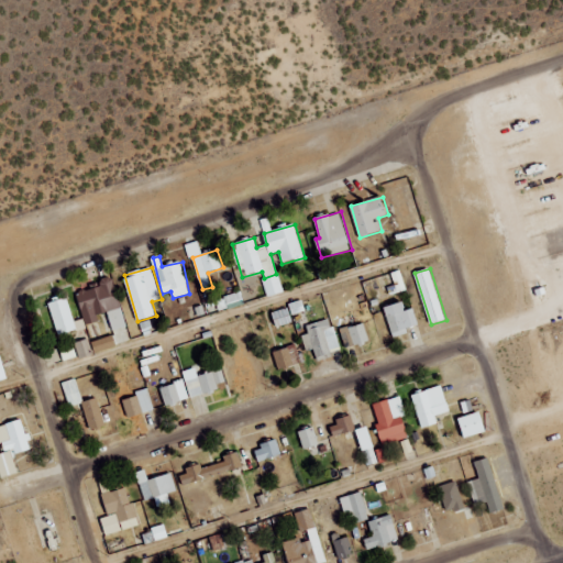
[(408,289),(401,269),(392,273),(398,293),(408,289)]
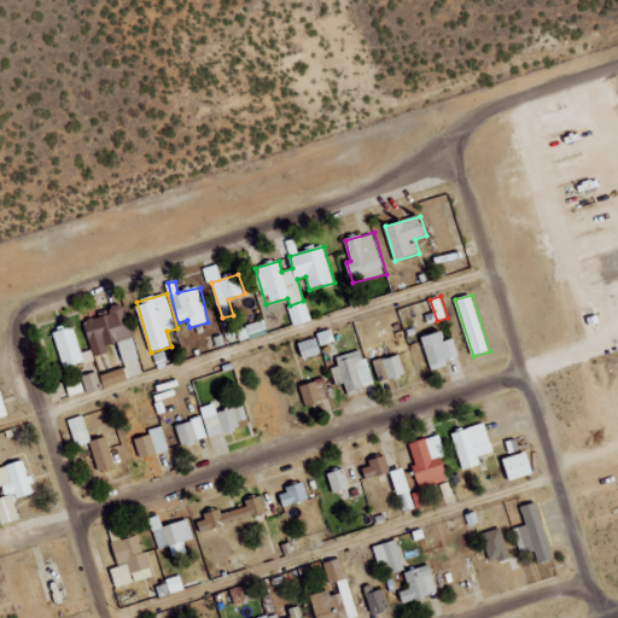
[(293,326),(312,321),(305,302),(287,307),(293,326)]
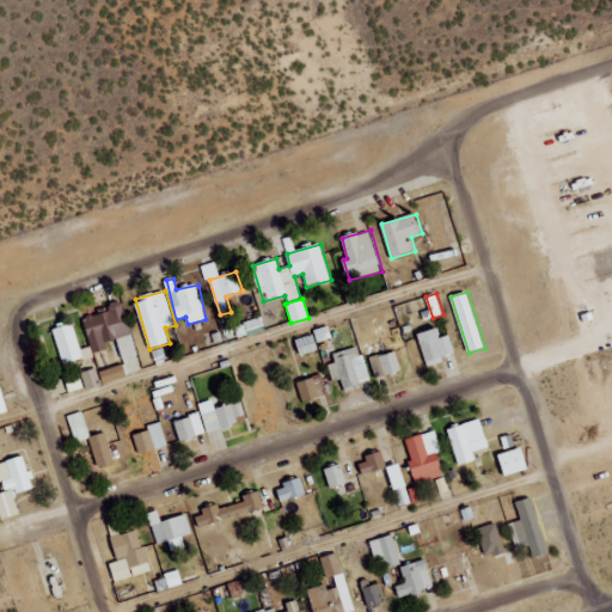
[(105,381),(141,373),(124,300),(110,304),(112,311),(85,317),(93,353),(110,349),(108,342),(118,340),(124,365),(103,371),(105,381)]
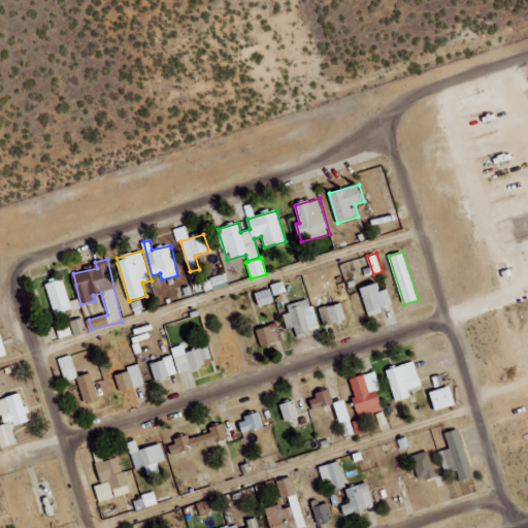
[(206,292),(230,285),(227,273),(203,281),(206,292)]
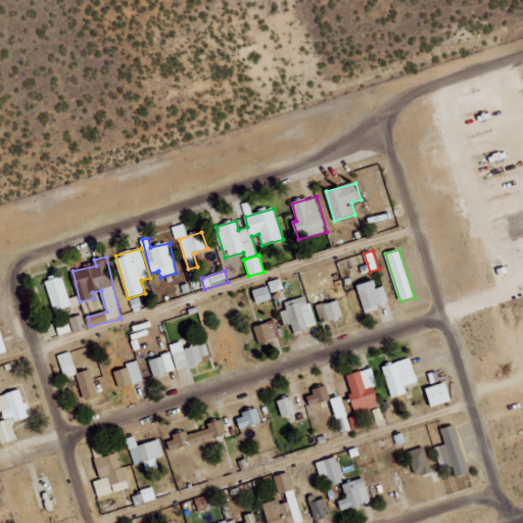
[(47,279),(53,311),(70,307),(64,276),(47,279)]
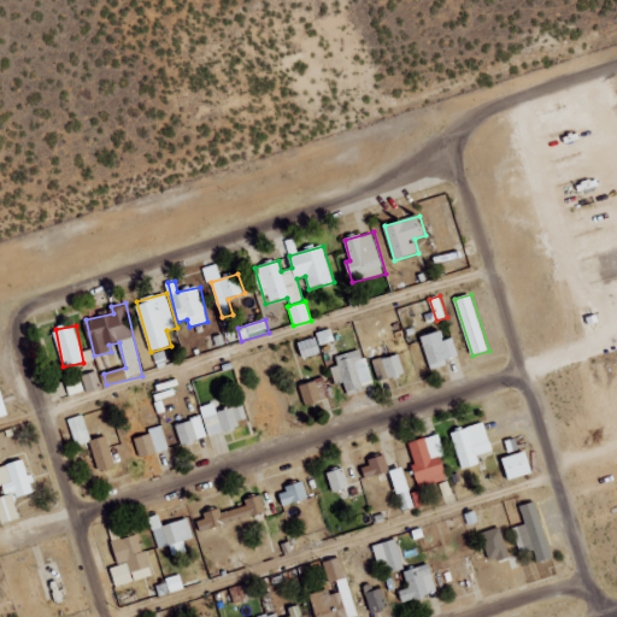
[(300,341),(304,358),(323,353),(321,345),(336,341),(334,328),(319,331),(319,336),(300,341)]
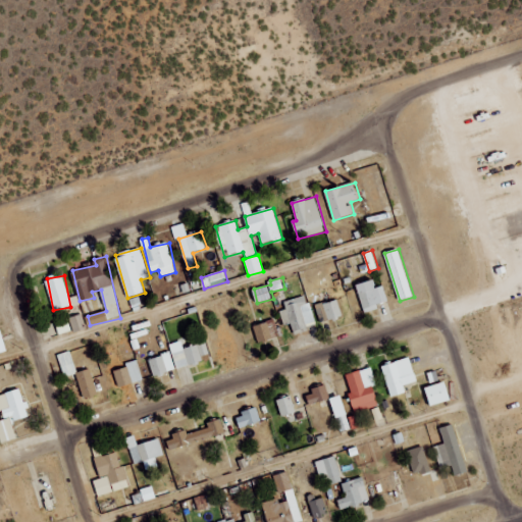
[(379,288),(377,278),(357,284),(365,311),(392,303),(386,285),(379,288)]
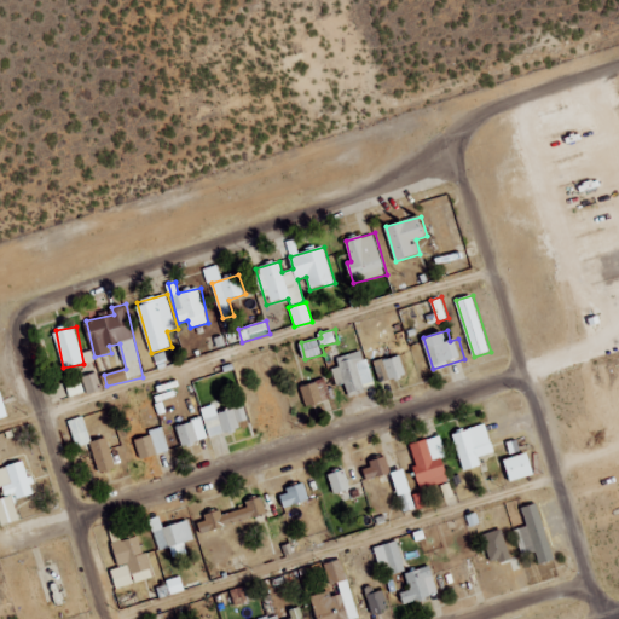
[(374,383),(366,351),(339,357),(340,366),(333,369),(336,385),(347,382),(350,395),(368,392),(366,385),(374,383)]
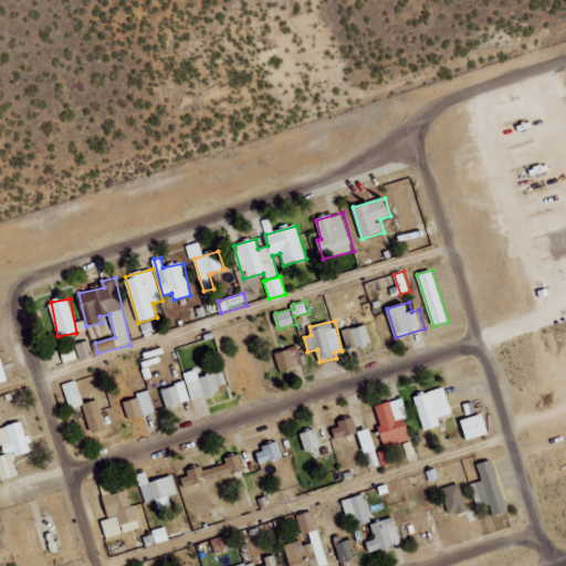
[(343,331),(348,350),(373,344),(367,324),(343,331)]
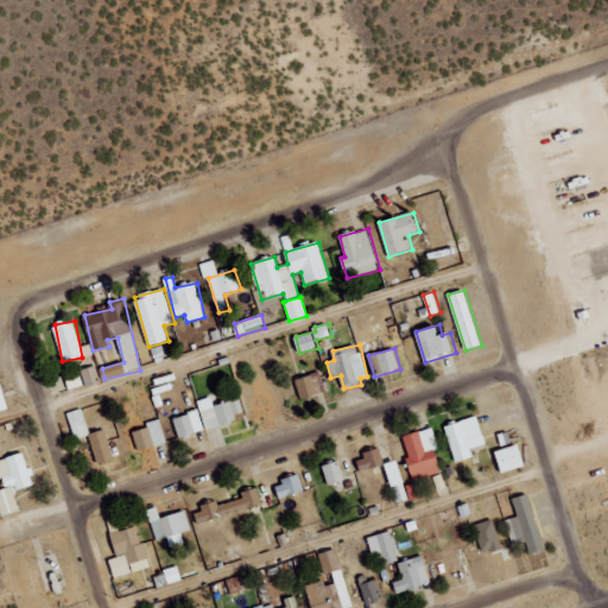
[(86,387),(102,384),(99,366),(82,369),(86,387)]
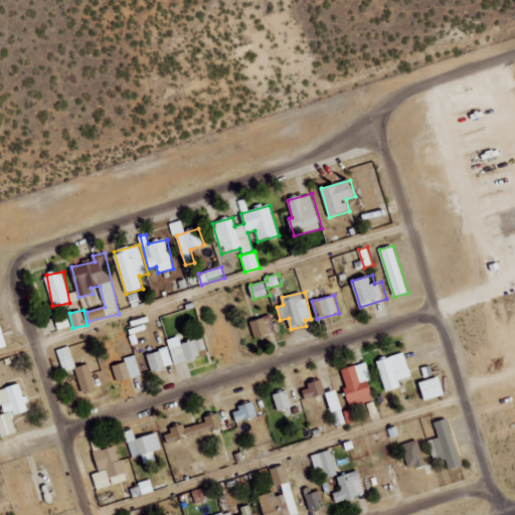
[(71,327),(69,315),(56,318),(58,329),(71,327)]
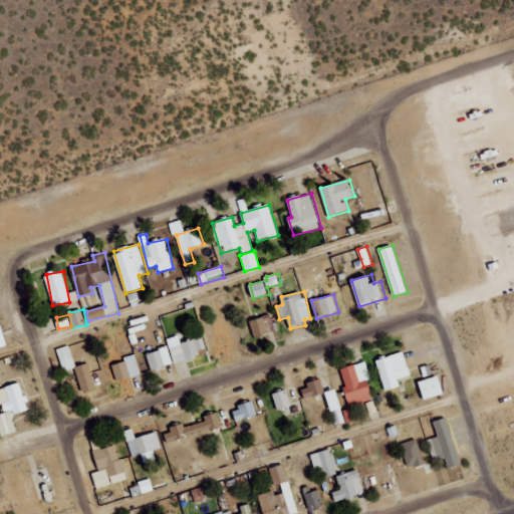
[(250,321),(256,337),(274,331),(269,315),(250,321)]
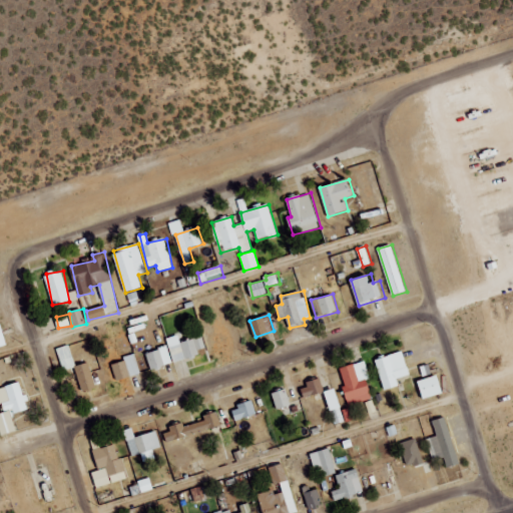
[(167,339),(174,362),(207,352),(202,337),(181,343),(179,335),(167,339)]
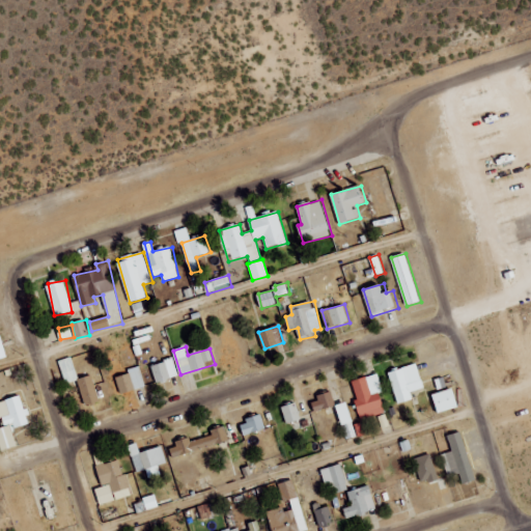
[(80,380),(73,357),(60,361),(67,384),(80,380)]
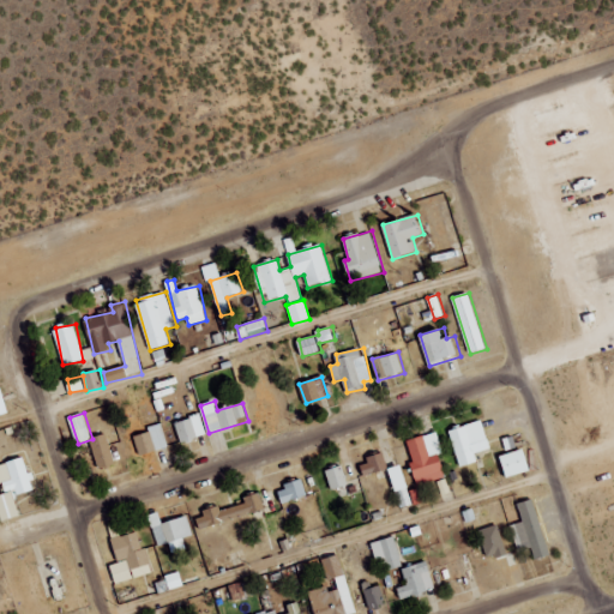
[(181,443),(208,437),(203,415),(176,421),(181,443)]
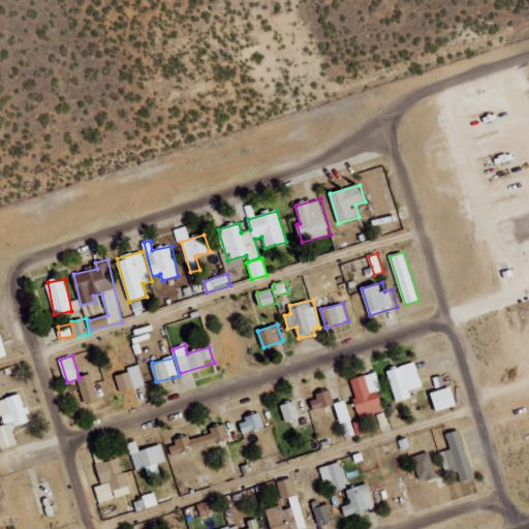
[(412,398),(410,391),(424,386),(415,362),(386,371),(397,403),(412,398)]
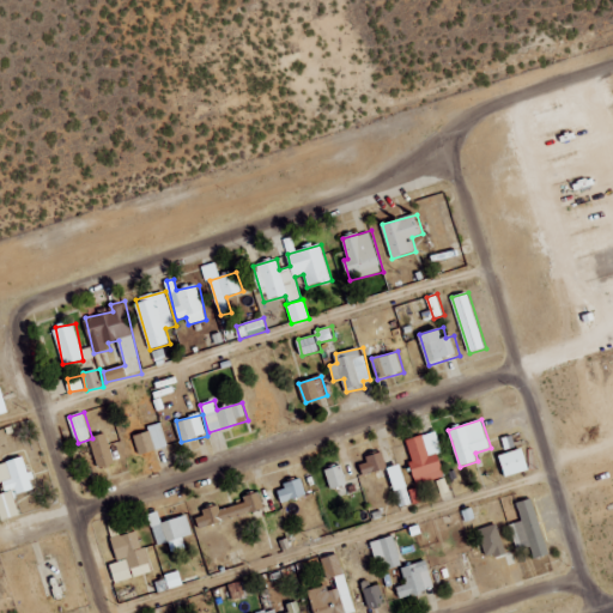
[(140,455),(169,447),(163,423),(149,426),(150,431),(135,436),(140,455)]
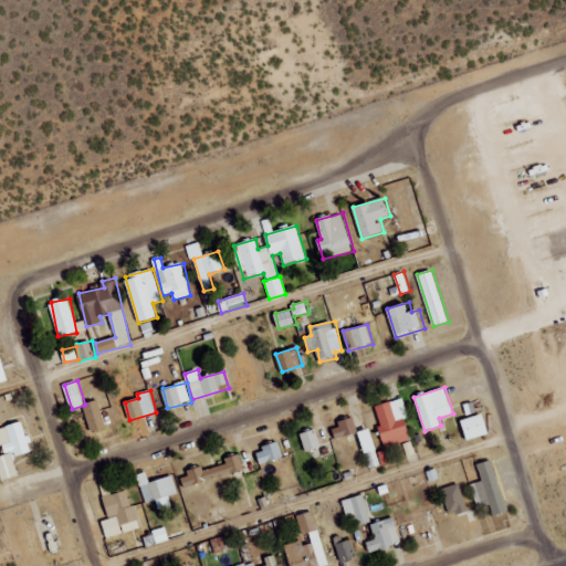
[(412,440),(401,399),(375,406),(380,426),(378,426),(384,448),(412,440)]
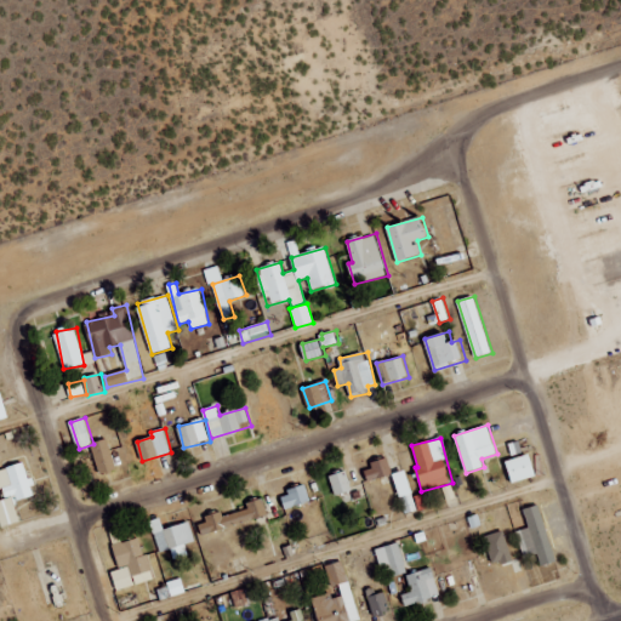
[(101,476),(118,471),(108,439),(92,443),(101,476)]
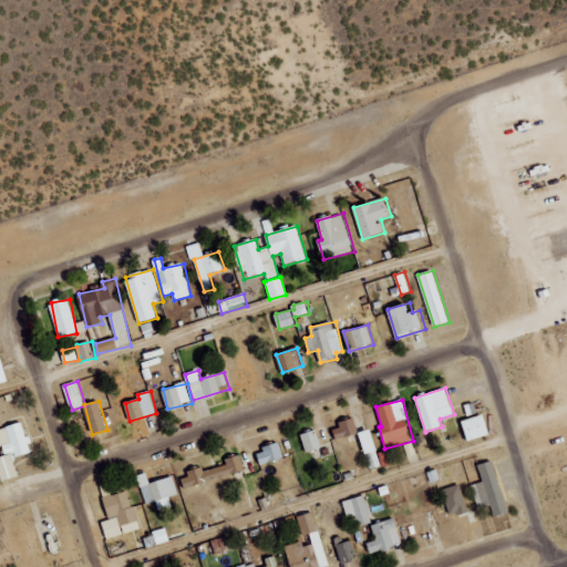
[(492,434),(485,414),(464,421),(471,442),(492,434)]
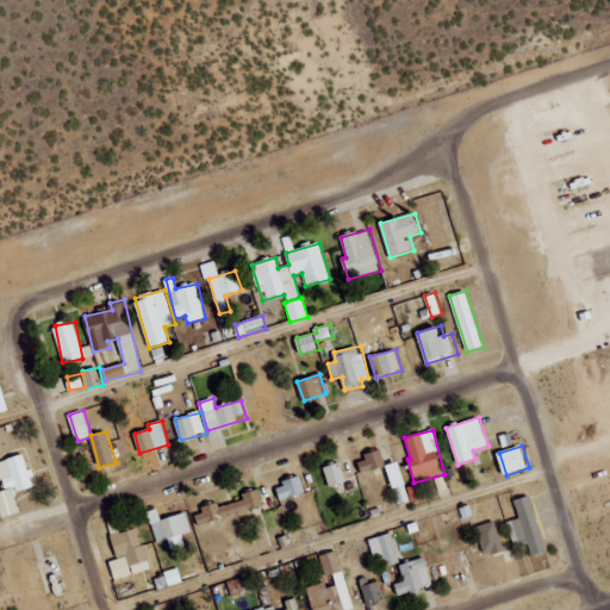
[(362,472),(385,467),(383,453),(359,458),(362,472)]
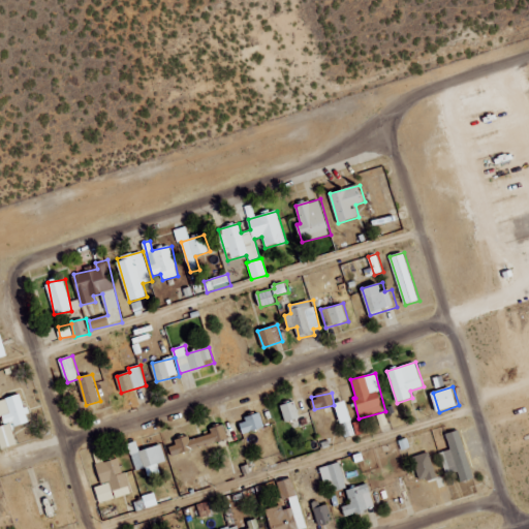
[(0,400),(0,411),(4,426),(0,426),(0,440),(2,448),(19,444),(13,427),(31,423),(23,394),(0,400)]
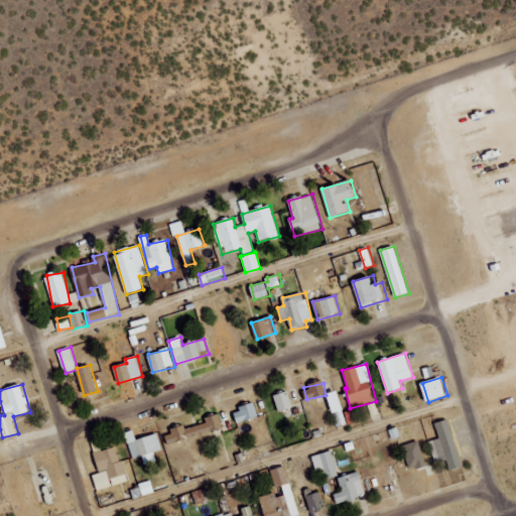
[(345,412),(338,390),(327,394),(337,428),(355,422),(352,410),(345,412)]
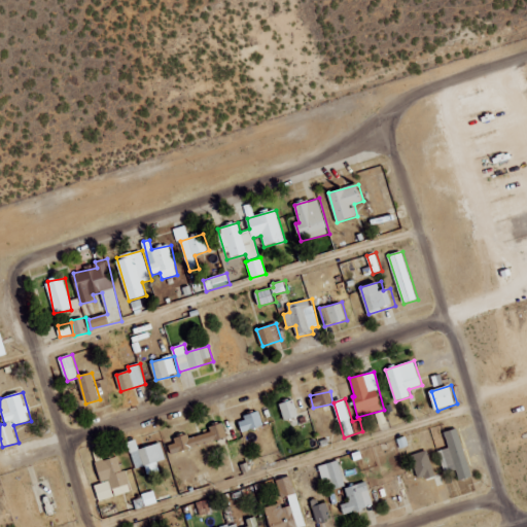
[(281,403),(284,420),(299,417),(295,400),(281,403)]
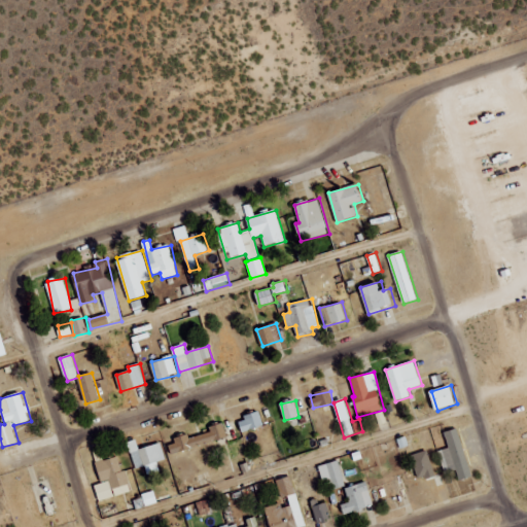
[(243,432),(265,426),(259,413),(240,419),(243,432)]
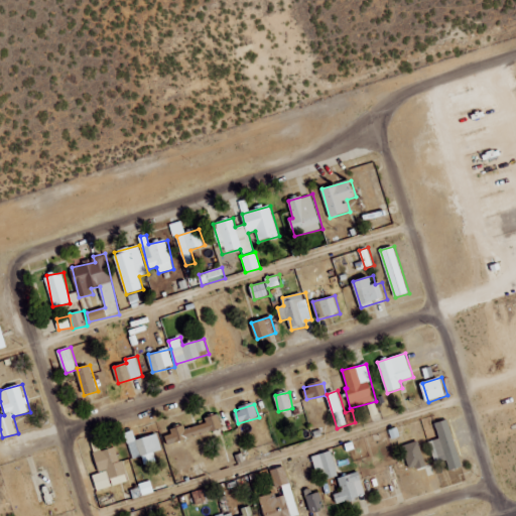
[(186,428),(186,427),(165,432),(168,443),(224,430),(220,414),(206,418),(207,423),(186,428)]
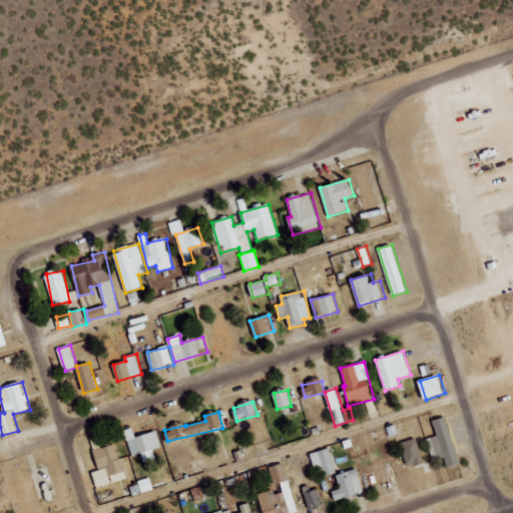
[(432,420),(447,465),(458,462),(443,416),(432,420)]
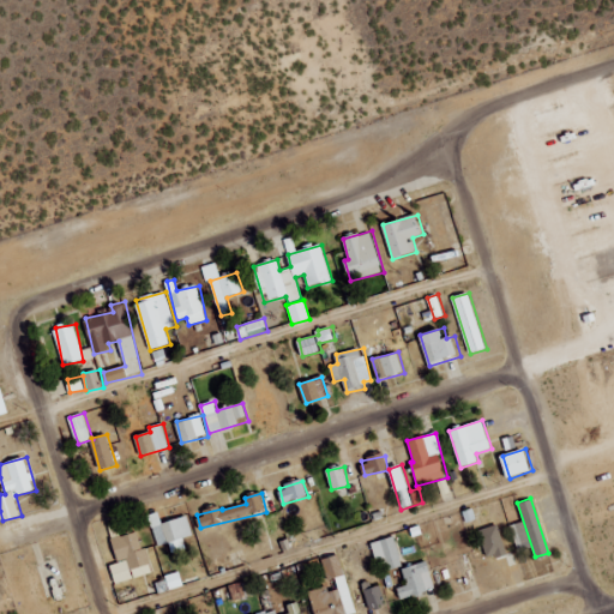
[(163,524),(160,512),(149,516),(160,546),(170,543),(174,553),(187,548),(184,539),(194,535),(187,516),(163,524)]
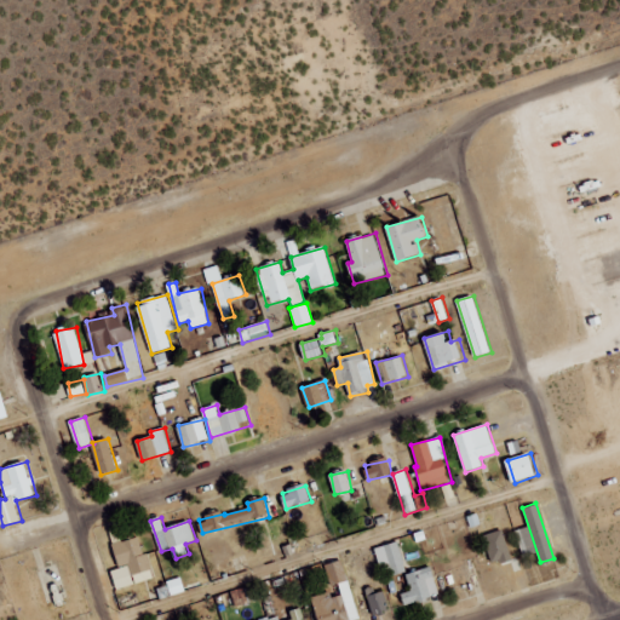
[(511,557),(501,527),(481,534),(489,561),(499,557),(500,561),(511,557)]
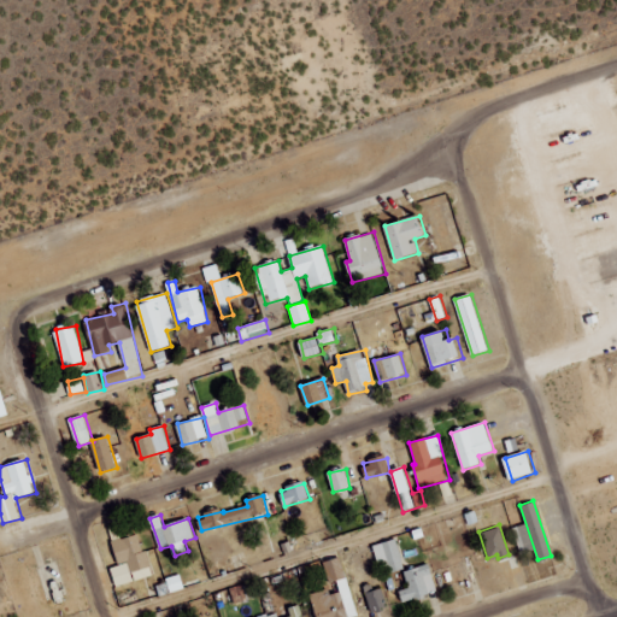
[(153,576),(141,534),(112,541),(119,565),(112,568),(118,587),(153,576)]
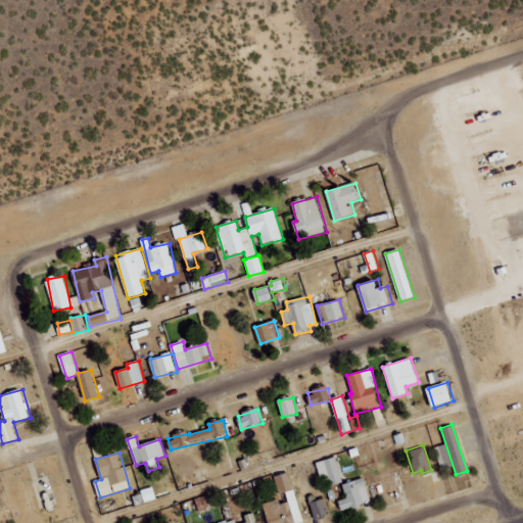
[(323,482),(330,480),(332,486),(344,482),(337,457),(317,463),(323,482)]
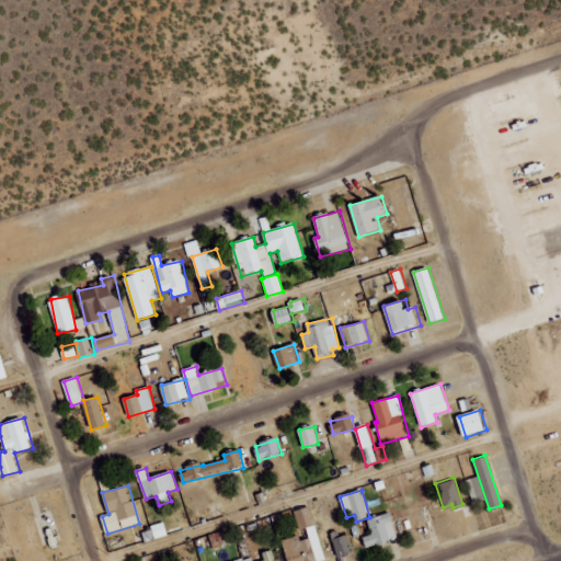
[(387,512),(396,536),(365,546),(362,537),(370,534),(366,519),(387,512)]
